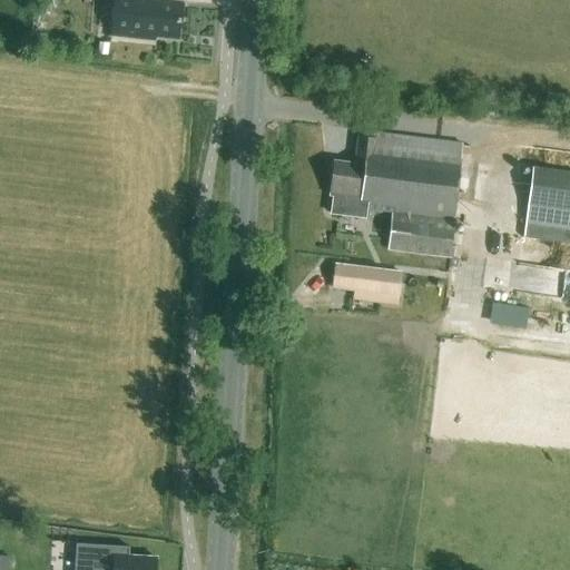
[(177,40),(182,3),(158,0),(114,0),(110,36),(154,41),(155,38),(177,40)]
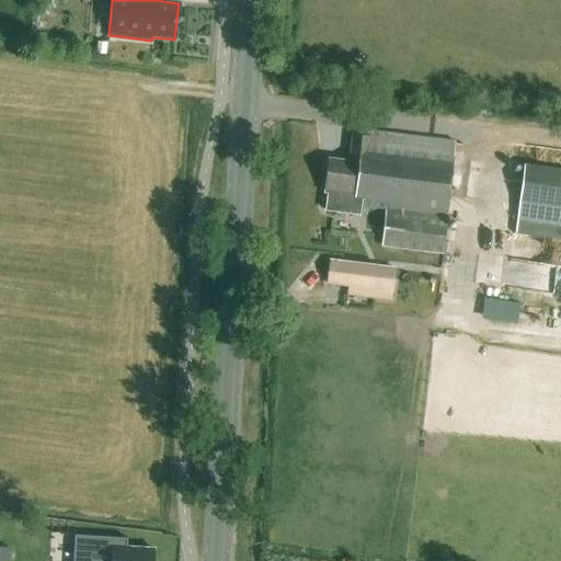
[(351,162),(329,159),(325,193),(329,194),(327,210),(355,214),(356,205),(386,208),(381,245),(445,255),(447,242),(444,242),(457,146),(370,134),(369,140),(354,138),(351,162)]
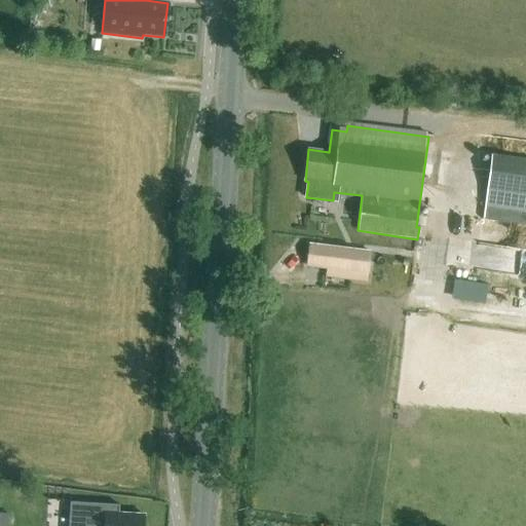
[(525,158),(492,154),(484,209),(525,214),(525,158)]
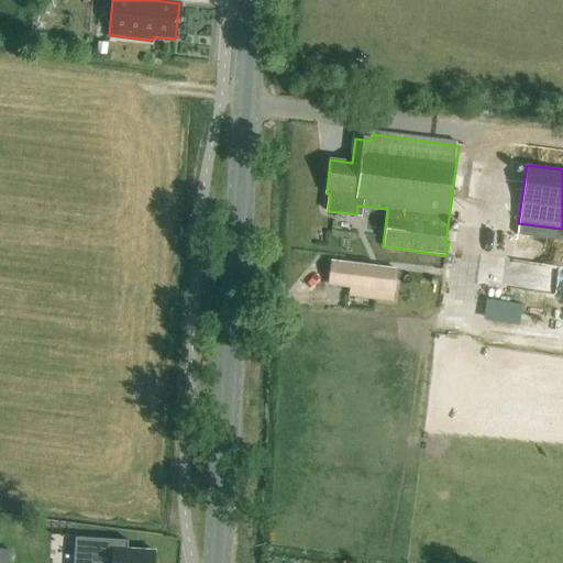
[(331,262),(329,285),(373,290),(372,299),(392,302),(396,271),(331,262)]
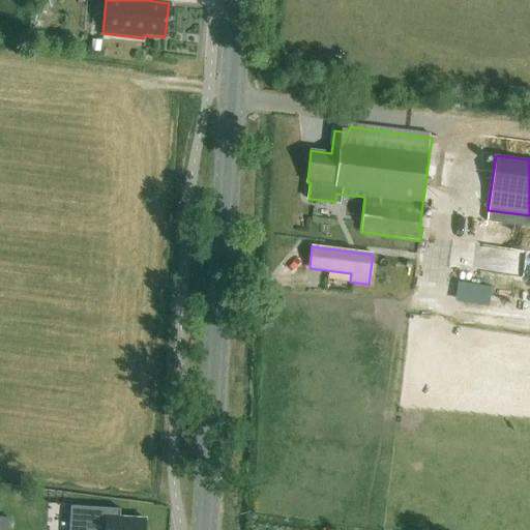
[(143,529),(145,518),(119,517),(120,508),(75,505),(72,529),(143,529)]
